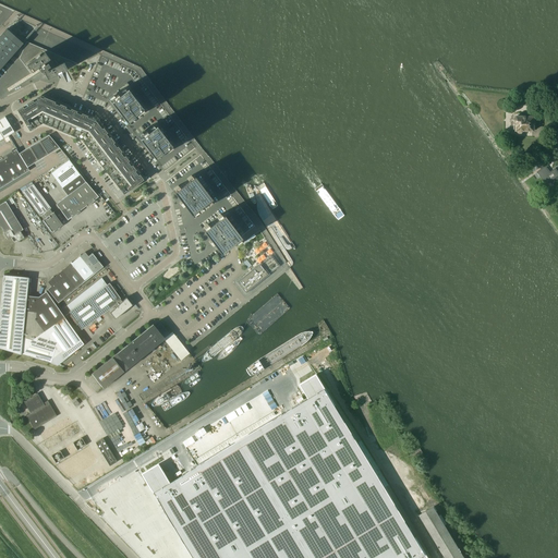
[(0,68),(22,44),(5,29),(0,35),(0,68)]
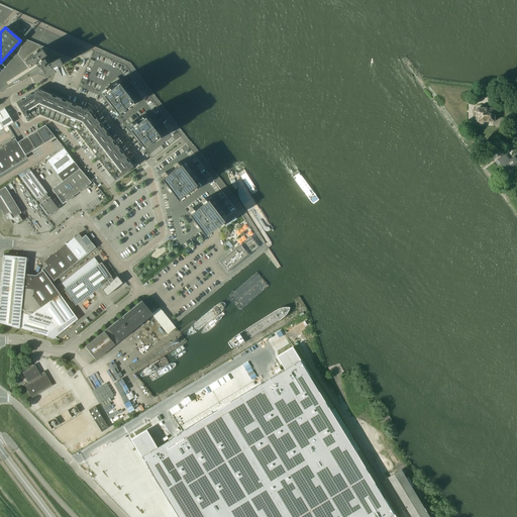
[(72,59),(24,38),(17,55),(27,68),(36,61),(37,62),(34,64),(36,67),(39,65),(40,66),(39,66),(43,73),(72,59)]
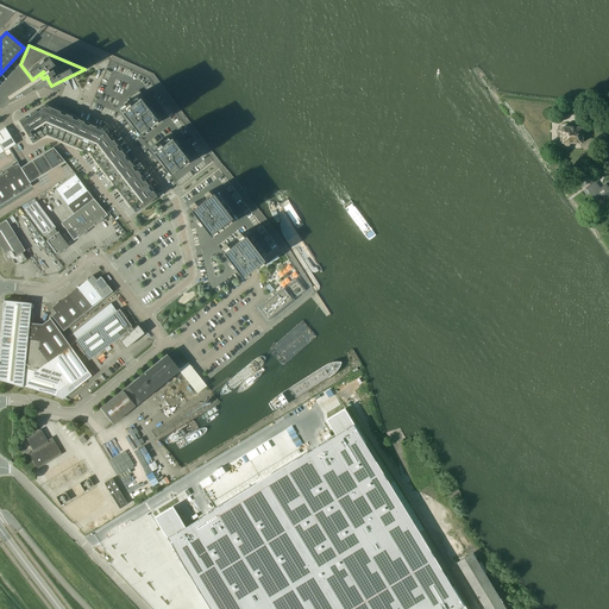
[(117,107),(138,135),(159,118),(138,90),(117,107)]
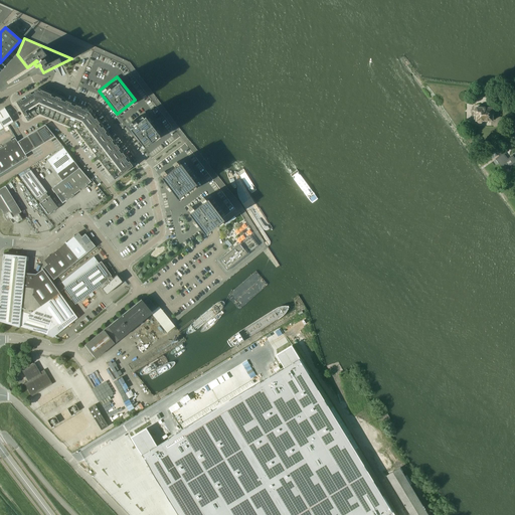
[(117,173),(119,176),(132,165),(129,161),(127,162),(125,158),(126,157),(122,152),(121,153),(118,149),(119,148),(115,144),(114,145),(111,141),(113,140),(109,135),(108,136),(105,132),(106,131),(102,126),(101,127),(98,124),(99,123),(95,118),(94,119),(89,112),(80,108),(80,107),(75,105),(74,106),(70,104),(71,103),(65,100),(64,102),(60,100),(61,99),(55,96),(54,97),(50,96),(51,94),(40,90),(39,91),(37,90),(31,94),(30,93),(25,96),(25,97),(21,100),(21,99),(15,102),(24,116),(27,114),(25,111),(38,102),(81,121),(121,171),(117,173)]
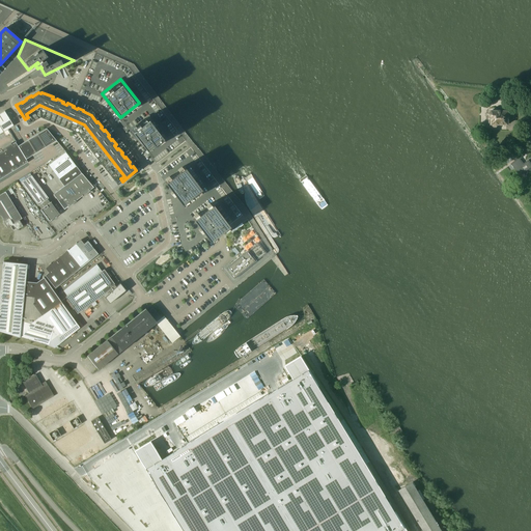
[(28,117),(25,119),(28,124),(40,117),(78,133),(118,185),(122,182),(120,178),(124,176),(84,124),(39,105),(26,114),(28,117)]
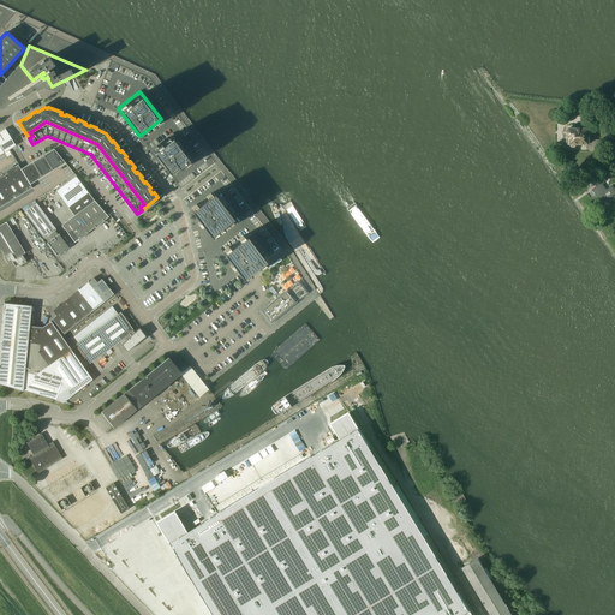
[(569,144),(572,147),(574,147),(577,144),(589,144),(589,132),(589,129),(577,129),(575,126),(572,126),(571,129),(569,129),(567,131),(567,135),(569,138),(569,144)]
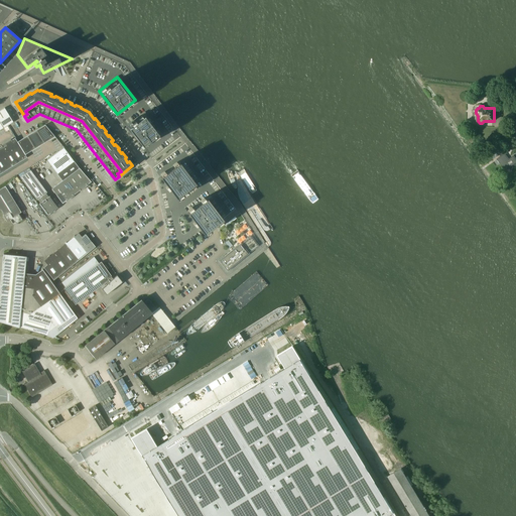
[(0,130),(13,122),(4,108),(0,110),(0,130)]
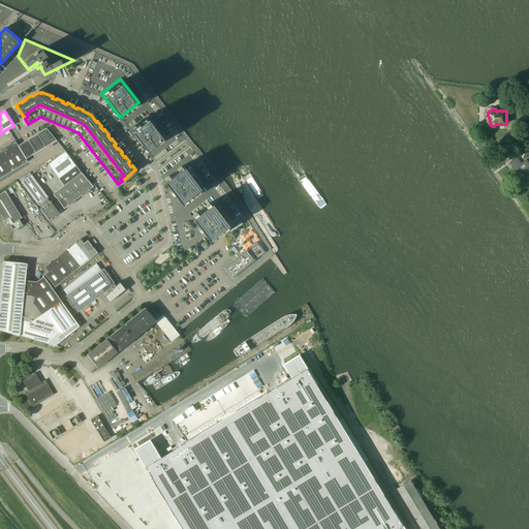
[(166,138),(148,115),(129,129),(148,153),(166,138)]
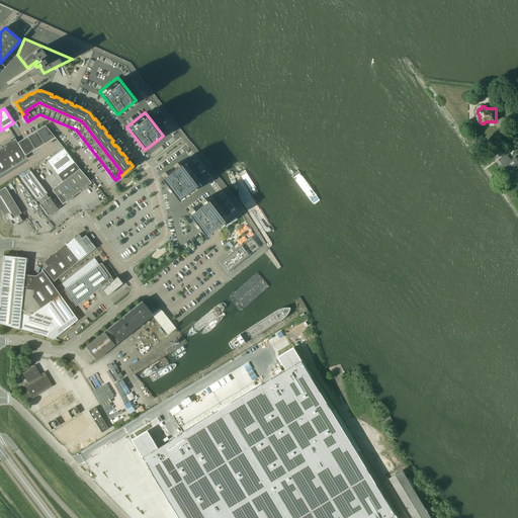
[(17,142),(25,155),(35,149),(45,144),(55,137),(46,124),(36,131),(27,137),(17,142)]
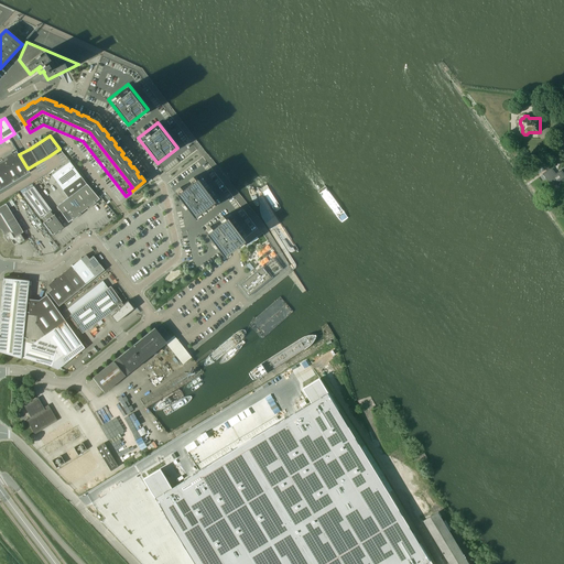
[(0,190),(29,172),(17,151),(0,160),(0,190)]
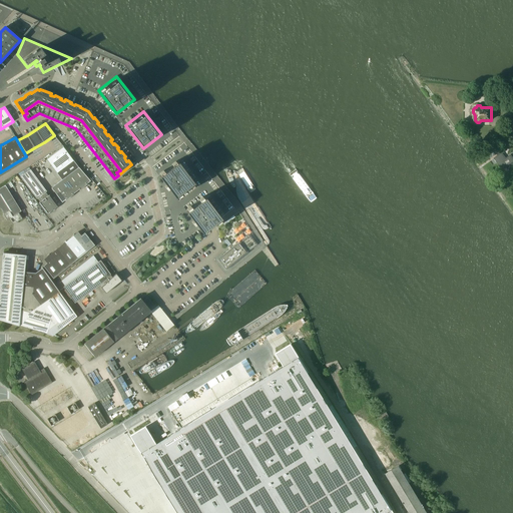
[(46,159),(61,179),(78,167),(63,146),(46,159)]
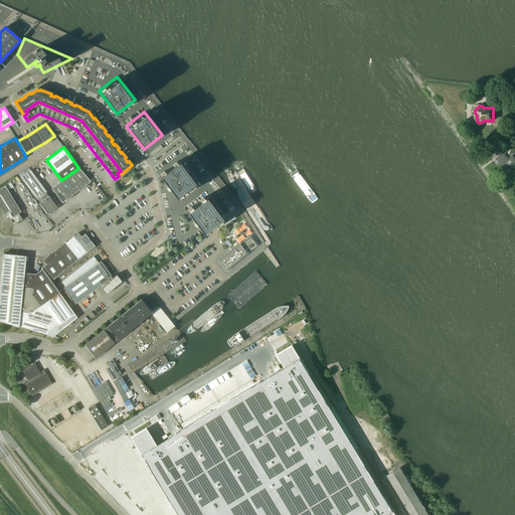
[(505,159),(506,158),(503,154),(497,158),(496,159),(499,163),(504,170),(508,167),(510,169),(514,164),(514,159),(512,156),(507,160),(505,159)]
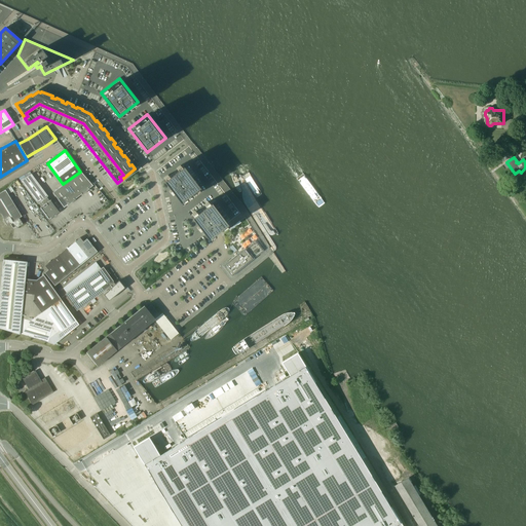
[(182,165),(163,181),(180,202),(198,187),(182,165)]
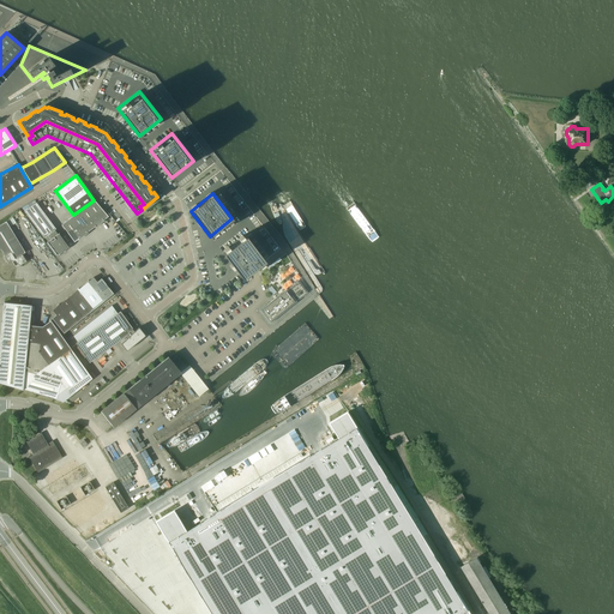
[(74,242),(104,220),(108,216),(95,199),(94,200),(73,215),(61,224),(74,242)]
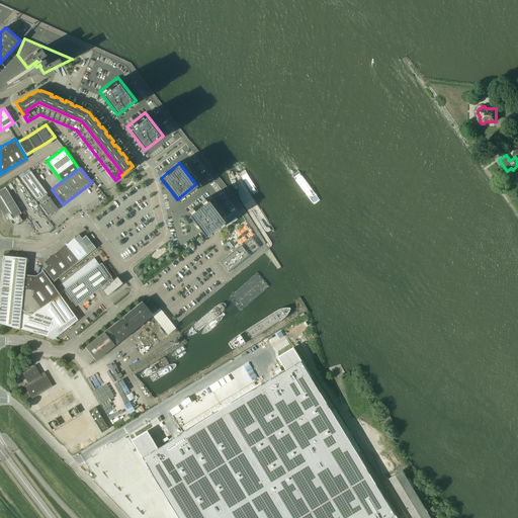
[(46,194),(47,193),(30,171),(20,178),(36,200),(37,200),(40,203),(39,204),(49,216),(53,212),(52,212),(58,207),(56,204),(50,196),(49,197),(46,194)]
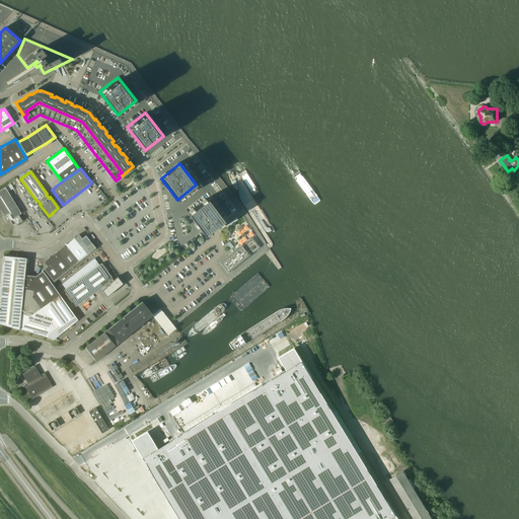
[(21,213),(8,192),(12,189),(12,190),(13,189),(10,183),(0,190),(0,210),(3,216),(7,222),(10,220),(12,224),(15,223),(16,225),(22,221),(18,215),(21,213)]
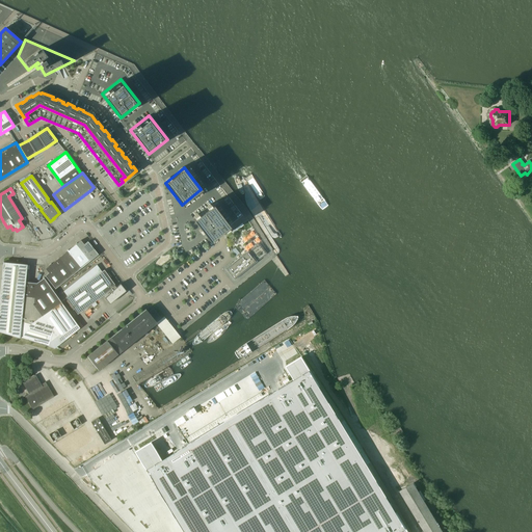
[(213,205),(193,219),(210,241),(229,227),(213,205)]
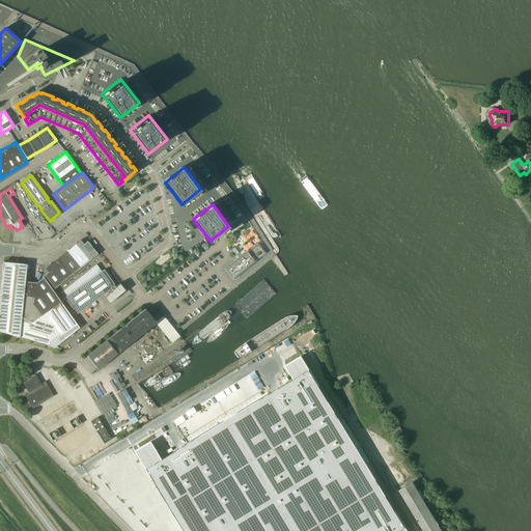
[(267,225),(264,226),(271,235),(272,236),(273,238),(274,238),(275,238),(276,238),(277,236),(275,232),(275,233),(274,232),(273,232),(272,231),(267,225)]
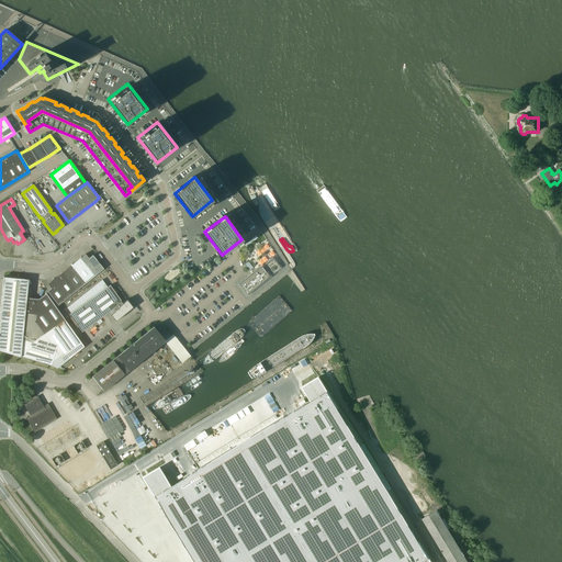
[(58,305),(94,276),(103,269),(92,255),(89,258),(86,254),(81,257),(80,257),(79,257),(79,258),(80,258),(72,265),(71,263),(69,266),(70,266),(54,279),(54,278),(52,280),(52,281),(48,284),(52,288),(47,291),(58,305)]
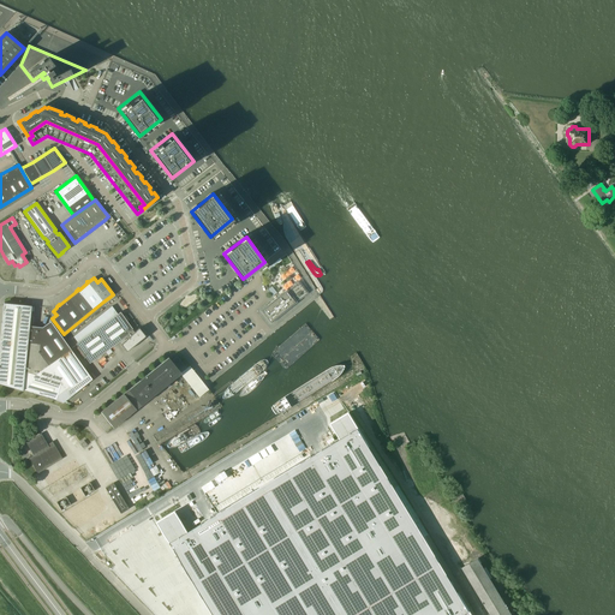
[(306,293),(298,282),(281,296),(280,296),(276,298),(278,299),(262,311),(270,322),(286,310),(287,310),(291,308),(290,306),(306,293)]
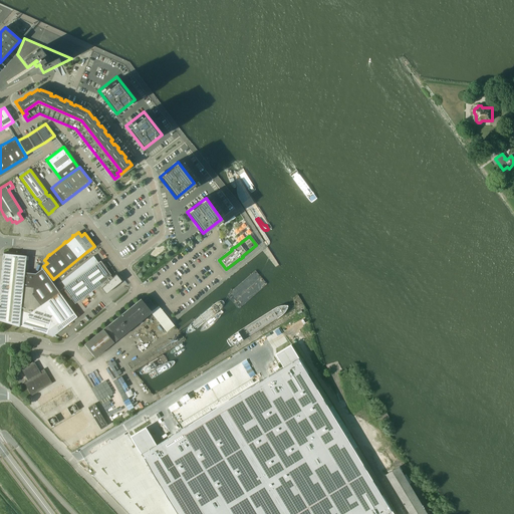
[(24,272),(26,256),(20,255),(3,253),(0,284),(0,320),(10,323),(52,336),(77,317),(42,268),(35,273),(24,272)]
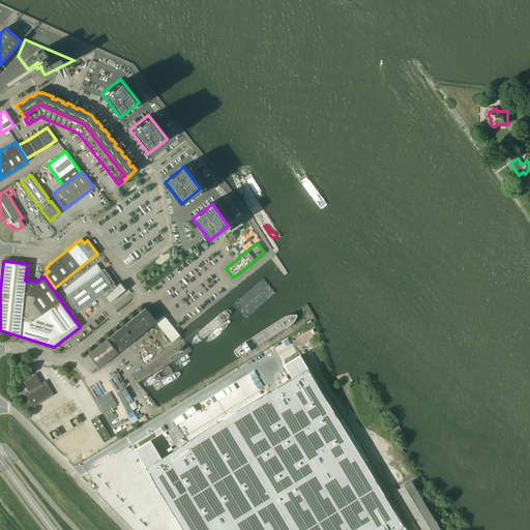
[(125,290),(119,283),(116,286),(115,286),(104,269),(101,270),(96,264),(63,290),(67,295),(65,296),(77,313),(107,292),(108,293),(105,297),(109,302),(125,290)]
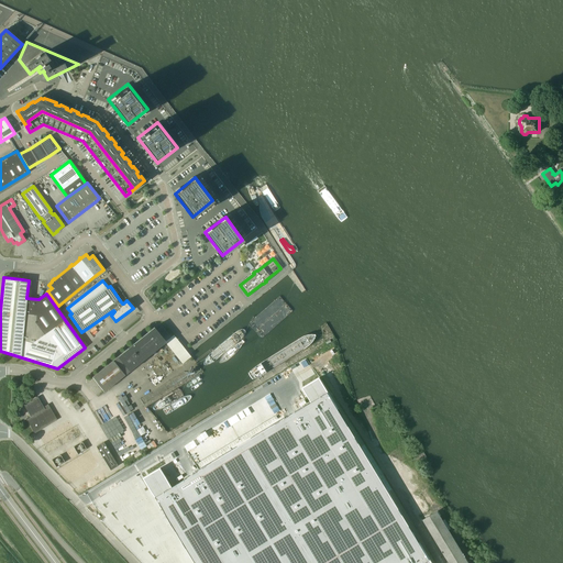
[(103,392),(165,342),(183,363),(191,356),(174,334),(170,338),(162,327),(156,330),(154,327),(92,377),(103,392)]
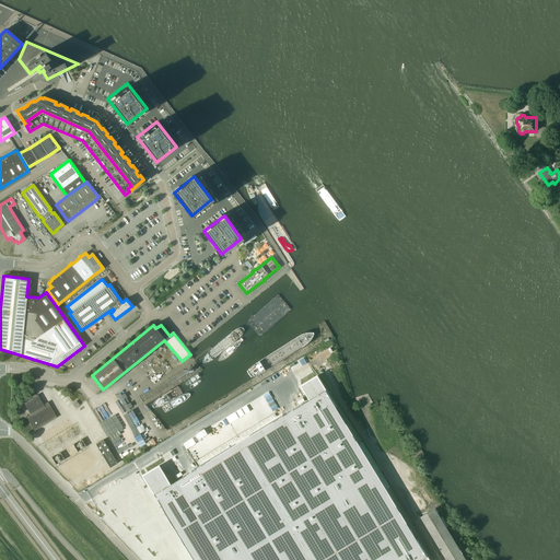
[(160,466),(143,476),(195,559),(429,559),(317,376),(302,385),(310,399),(283,416),(198,468),(171,485),(160,466)]
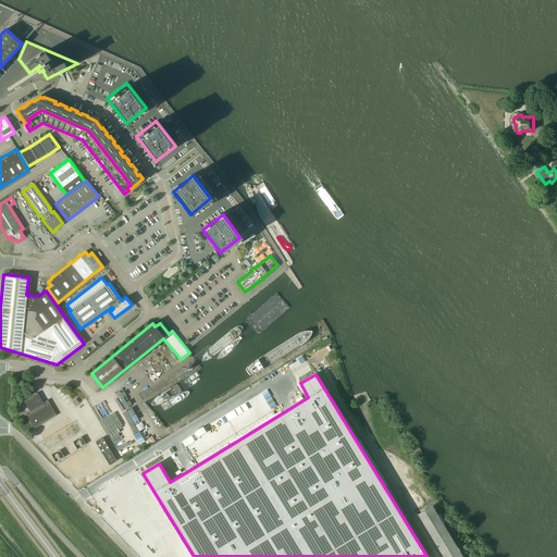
[(37,393),(23,400),(31,412),(26,416),(34,429),(57,416),(47,399),(42,403),(37,393)]
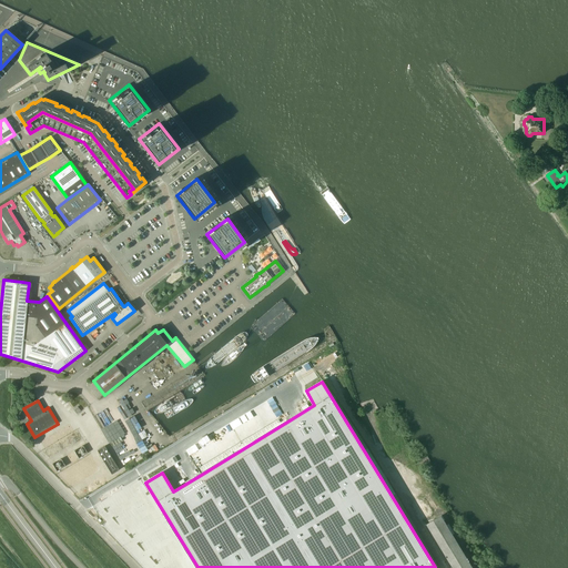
[(104,446),(97,450),(111,474),(119,469),(104,446)]
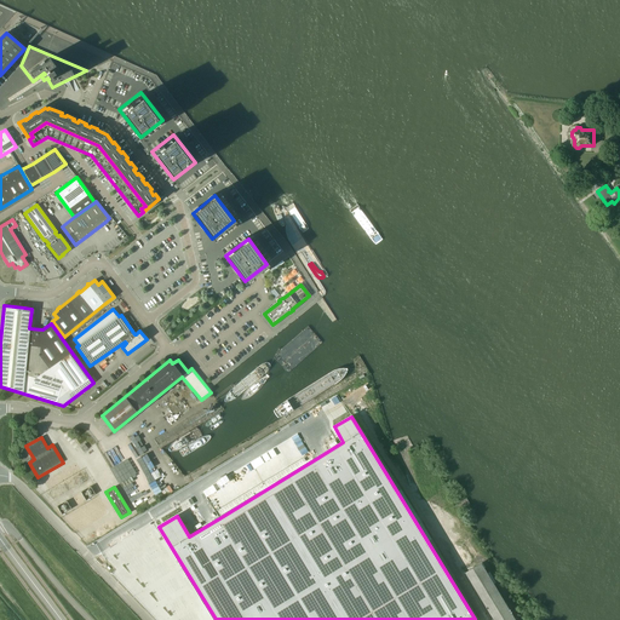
[(516,619),(483,564),(482,562),(466,572),(494,619),(516,619)]
